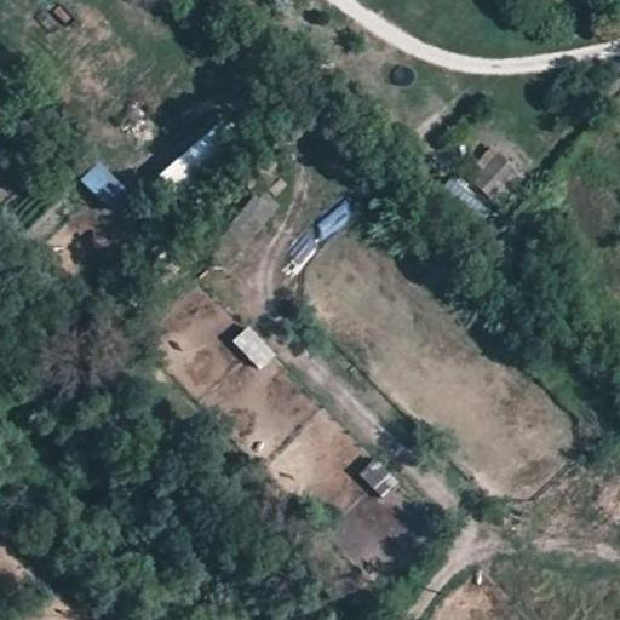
[(173,194),(241,141),(225,120),(158,174),(173,194)]
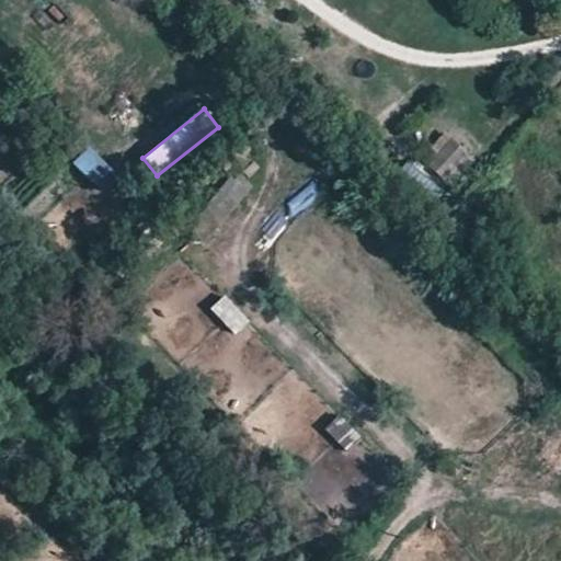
[(431,168),(446,181),(470,155),(455,140),(431,168)]
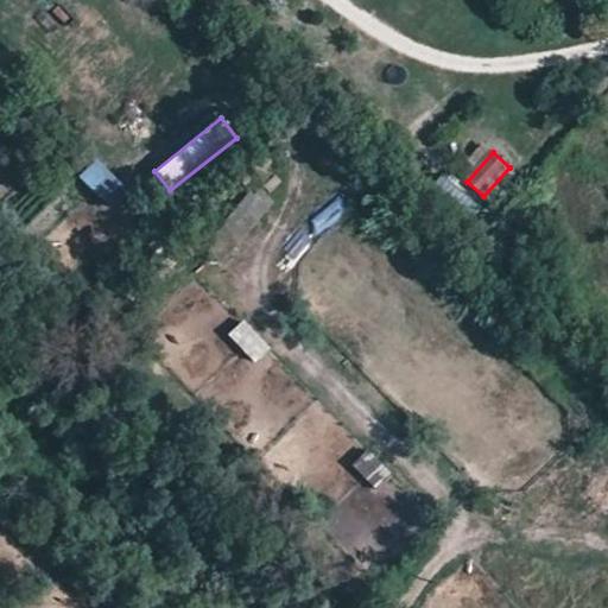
[(80,176),(107,202),(125,184),(96,158),(80,176)]
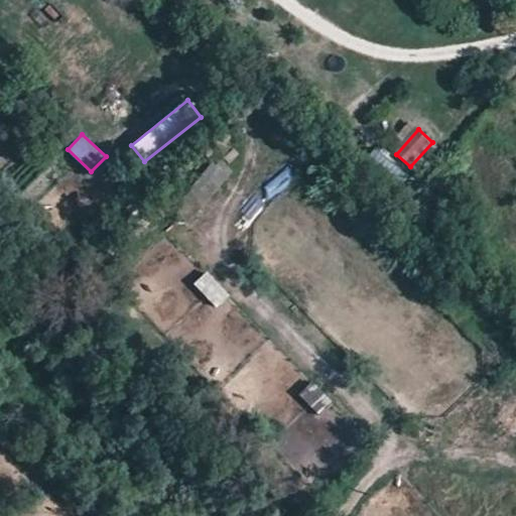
[(212,158),(183,200),(202,213),(231,171),(212,158)]
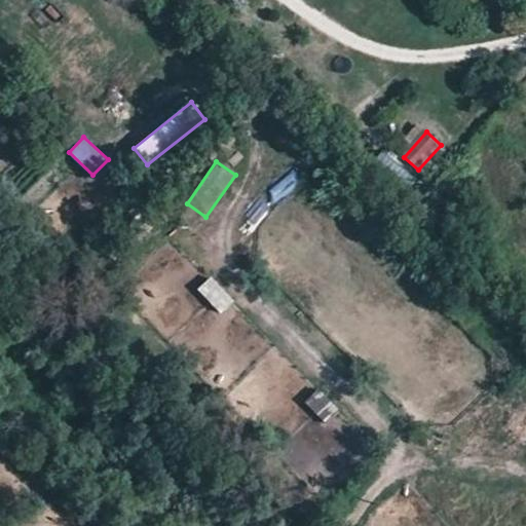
[(211,276),(197,289),(220,315),(234,303),(211,276)]
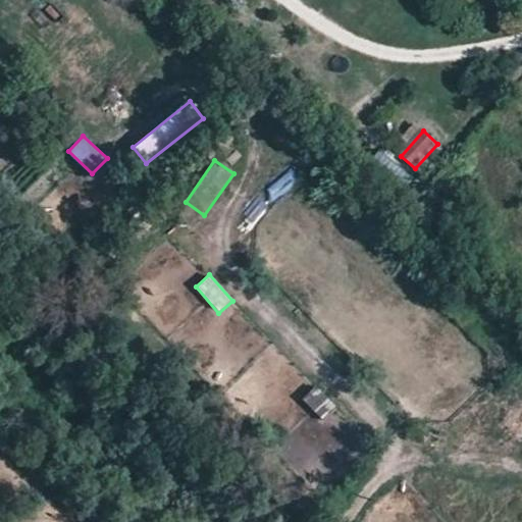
[(325,419),(338,403),(315,384),(302,401),(325,419)]
